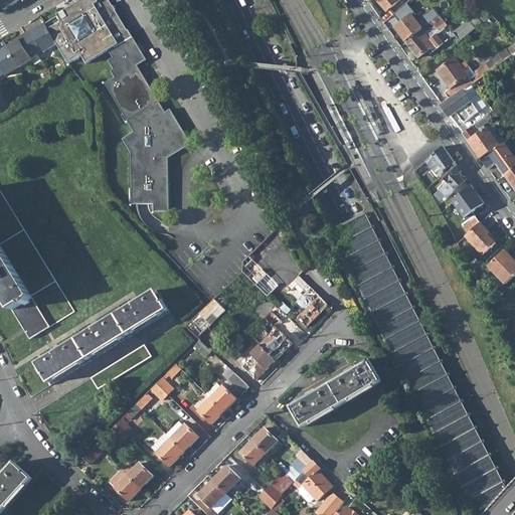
[(20,0),(0,0),(0,2),(6,9),(20,0)]
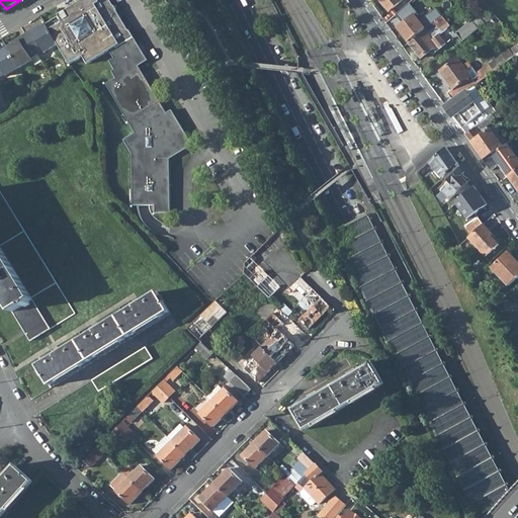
[(132,154),(134,205),(155,204),(155,212),(172,212),(170,157),(193,143),(172,108),(167,112),(147,79),(143,67),(148,60),(130,28),(128,29),(109,0),(83,0),(79,2),(81,4),(67,13),(65,9),(57,14),(58,16),(46,24),(58,45),(70,65),(82,58),(87,65),(109,51),(114,59),(110,61),(115,70),(111,72),(116,79),(106,85),(136,133),(124,140),(132,154)]
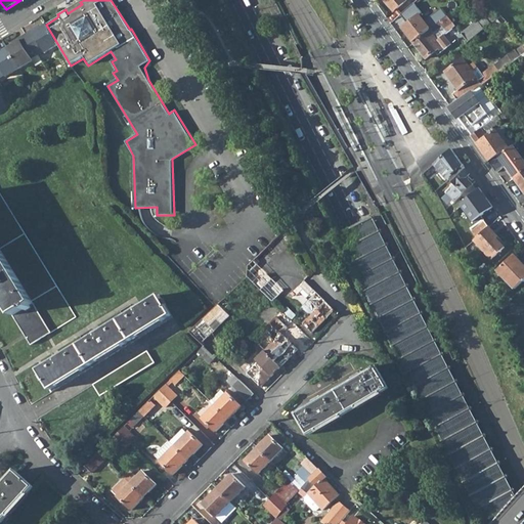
[(383,0),(392,11),(407,0),(406,0),(383,0)]
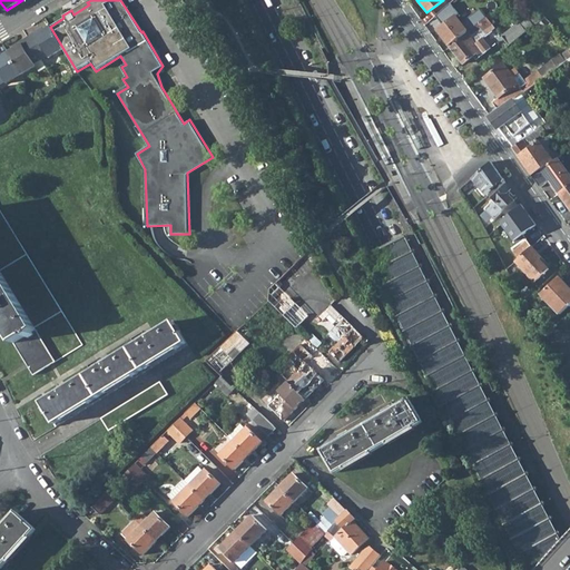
[(450,46),(468,31),(446,6),(429,21),(450,46)]
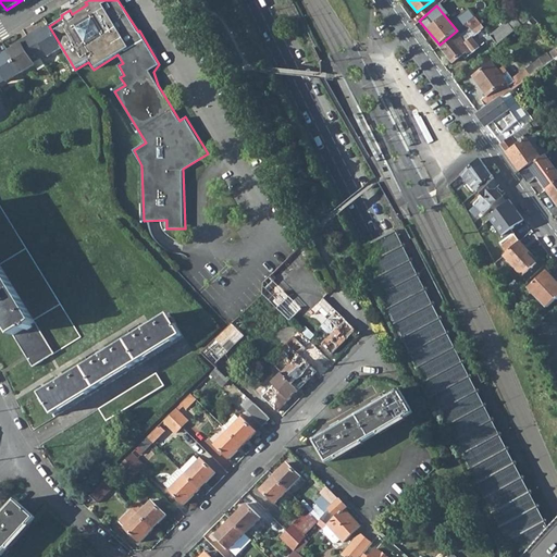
[(440,45),(453,62),(462,53),(466,58),(480,46),(472,37),(483,27),(475,16),(457,31),(440,45)]
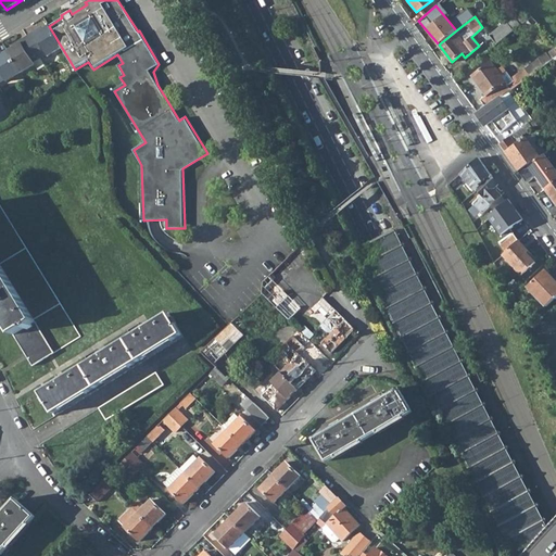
[(514,16),(507,22),(514,30),(521,25),(514,16)]
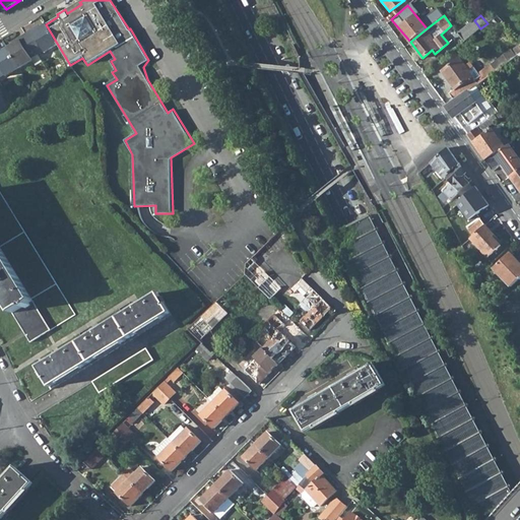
[(497,15),(488,23),(493,30),(499,25),(498,24),(502,21),(497,15)]
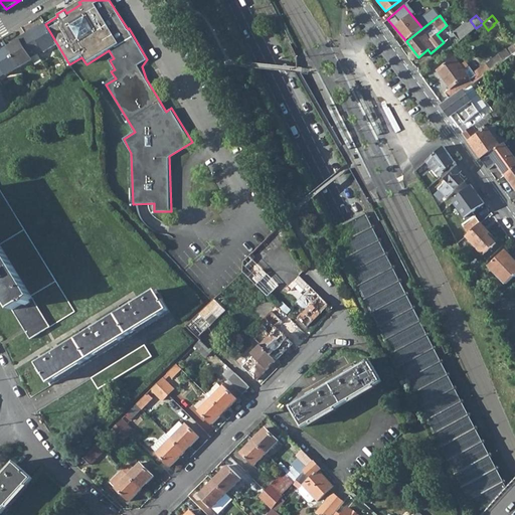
[(460,41),(476,28),(470,20),(469,19),(453,32),(460,41)]
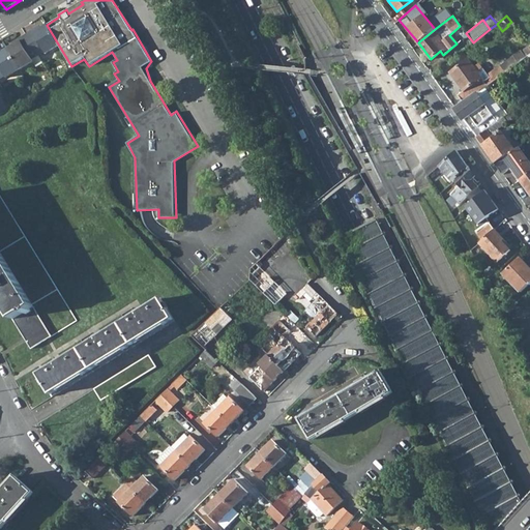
[(46,54),(59,46),(47,25),(40,27),(33,32),(32,30),(25,34),(37,55),(45,51),(46,54)]
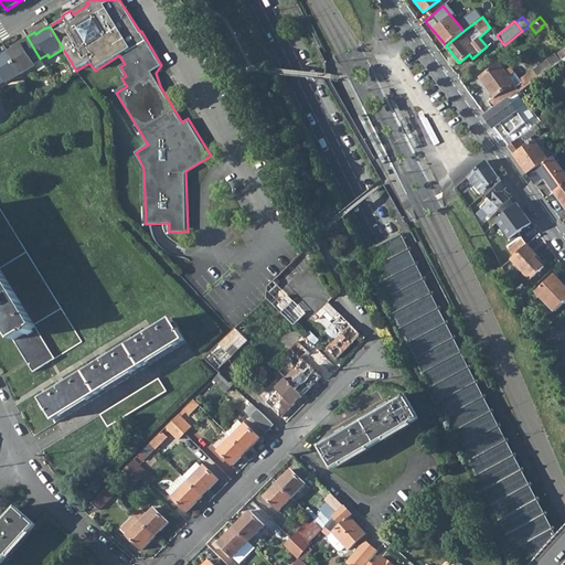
[(27,36),(20,40),(22,43),(13,49),(7,52),(21,74),(34,65),(33,63),(40,59),(27,36)]
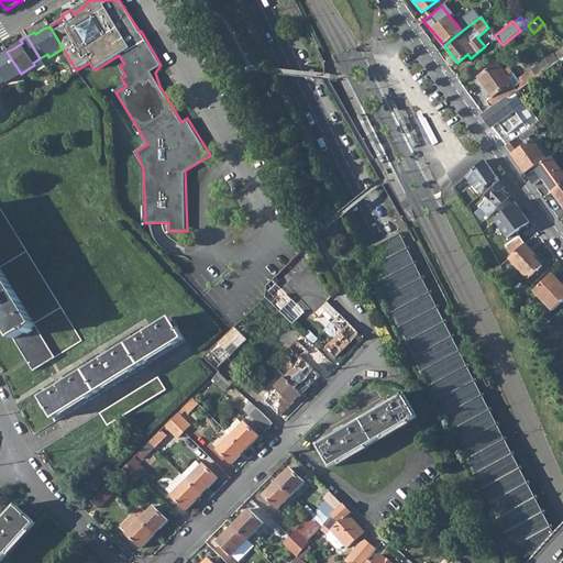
[(7,52),(1,56),(0,55),(0,83),(4,80),(6,83),(21,74),(7,52)]
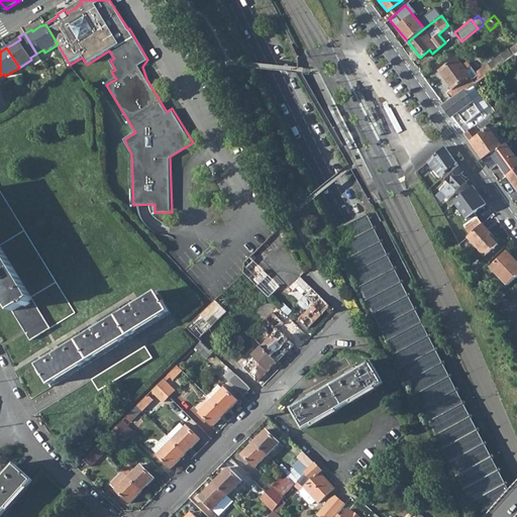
[(446,93),(452,100),(470,88),(514,58),(510,50),(488,65),(490,67),(477,75),(468,62),(462,65),(456,58),(438,71),(451,89),(446,93)]
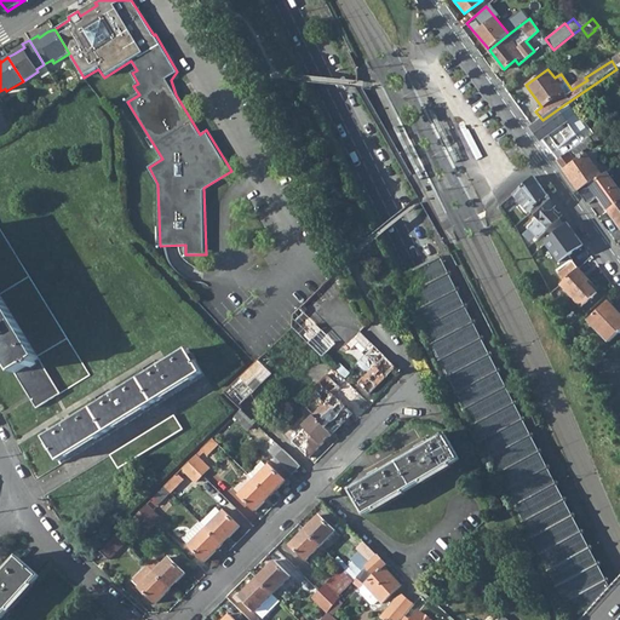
[(549,135),(558,147),(575,135),(566,121),(572,118),(563,105),(543,120),(533,126),(541,139),(549,135)]
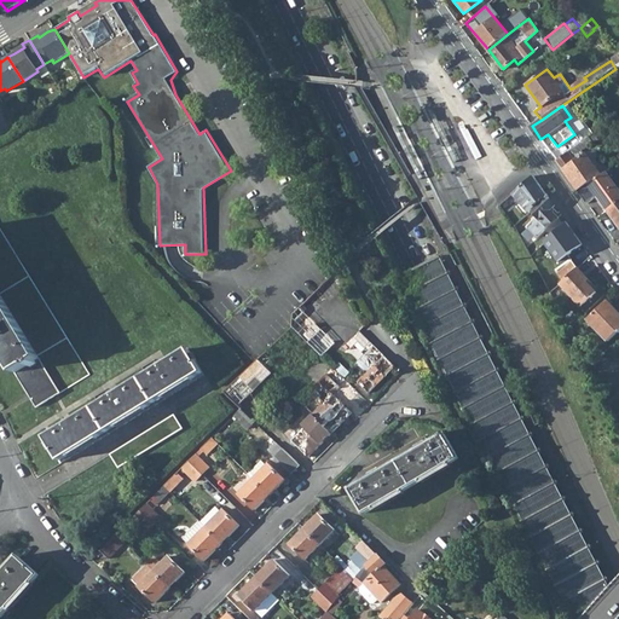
[(433,109),(429,111),(456,162),(460,160),(433,109)]
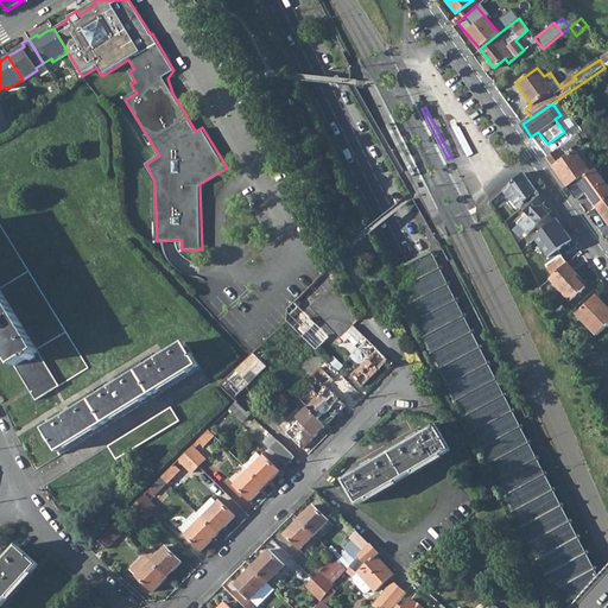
[(387,126),(413,177),(417,175),(391,124),(387,126)]
